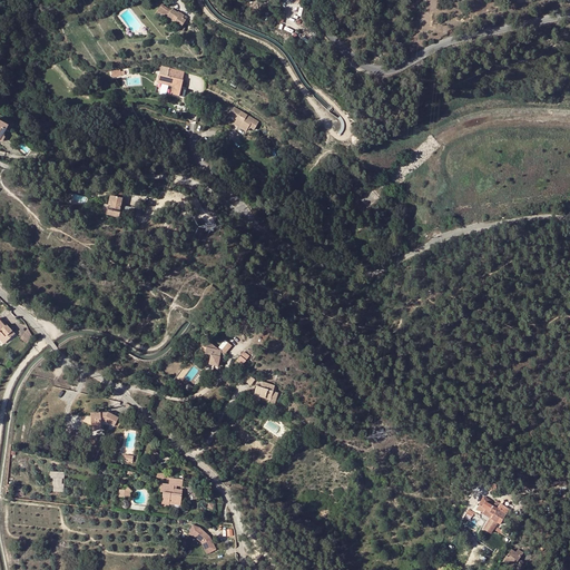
[(178,30),(179,30),(182,26),(185,20),(176,13),(175,16),(169,12),(166,18),(175,23),(174,27),(178,30)]
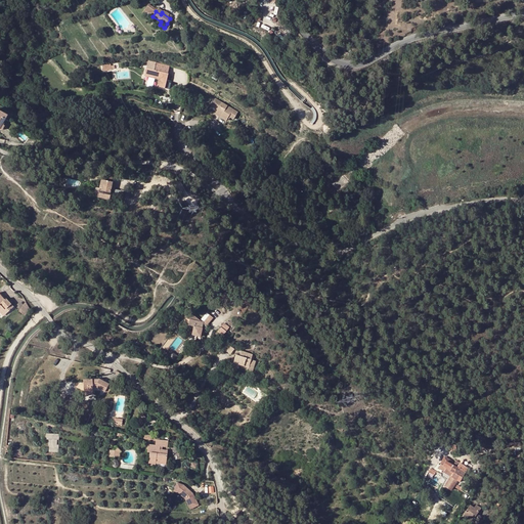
[(160,86),(164,72),(150,69),(146,68),(144,75),(159,78),(157,86),(160,86)]
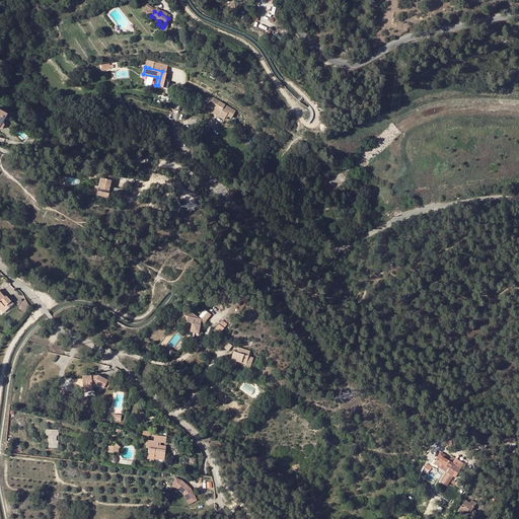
[(163,86),(166,72),(162,71),(158,85),(163,86)]
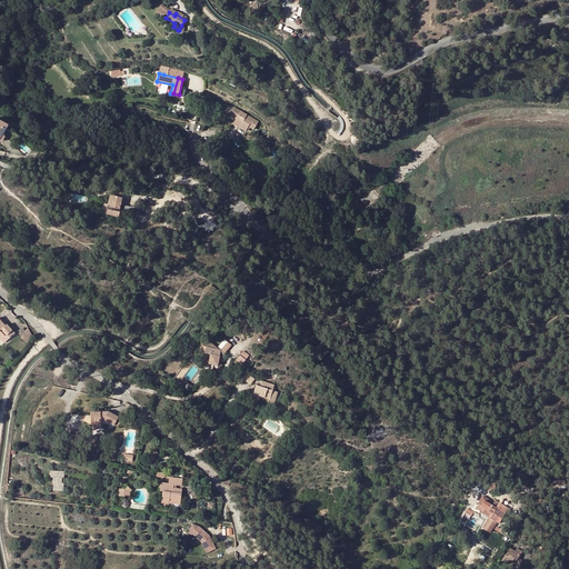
[(248,127),(249,128),(250,127),(253,129),(259,120),(235,106),(229,115),(236,119),(235,120),(248,127)]
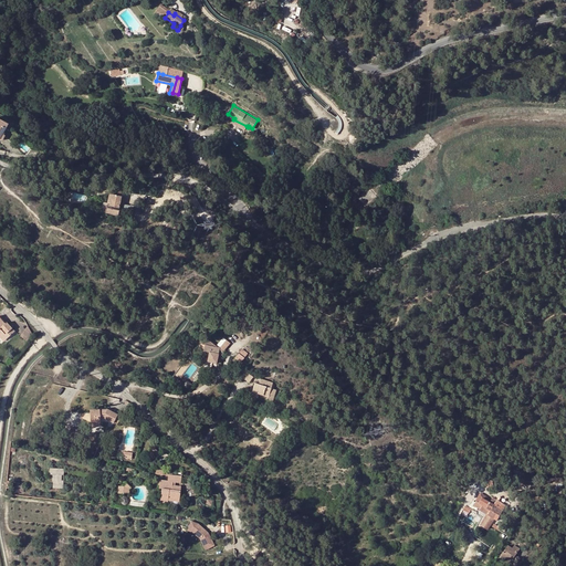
[(247,126),(233,119),(232,122),(244,129),(247,126)]
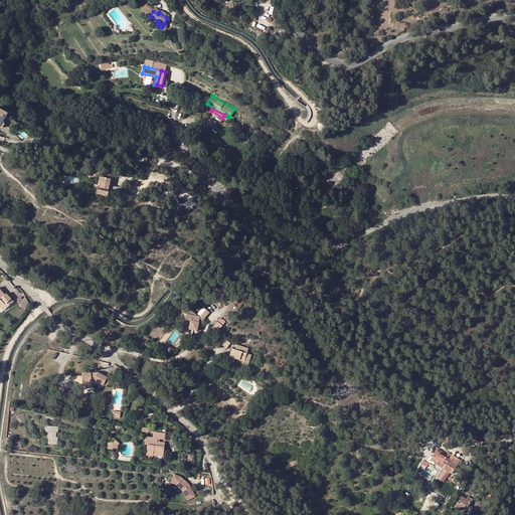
[(64,175),(63,181),(77,183),(78,176),(64,175)]
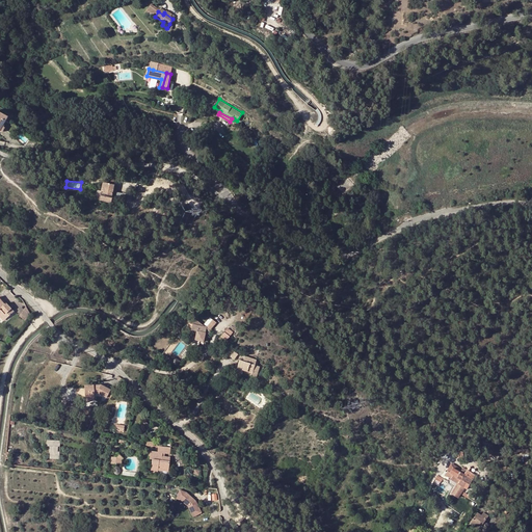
[(100,195),(99,201),(110,203),(112,197),(111,197),(113,185),(106,183),(103,195),(100,195)]
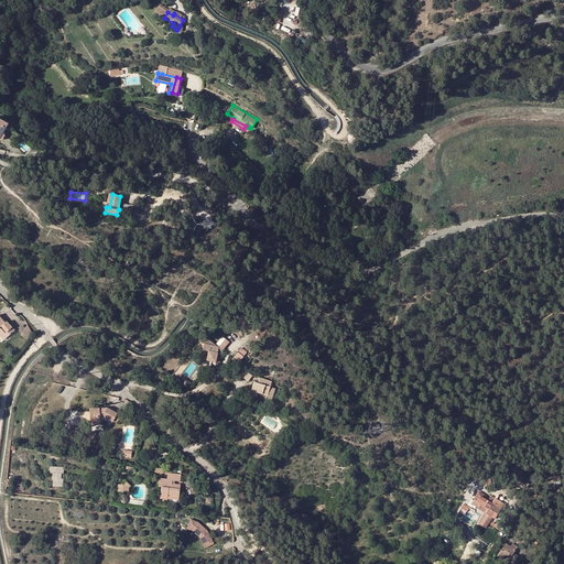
[(3,323),(0,318),(0,333),(4,338),(13,331),(4,321),(3,323)]
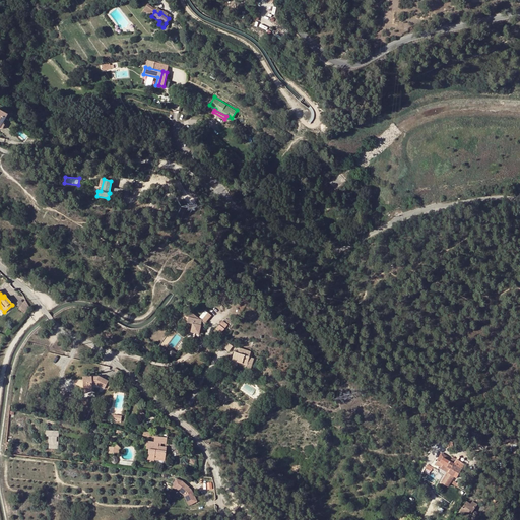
[(26,301),(19,310),(25,315),(30,308),(26,301)]
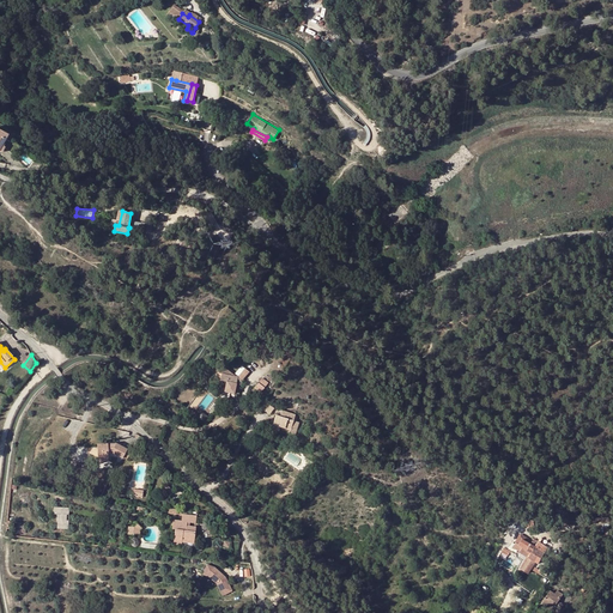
[(238,381),(235,380),(226,371),(219,380),(222,381),(228,386),(229,387),(241,396),(243,386),(238,383),(240,381),(238,381)]
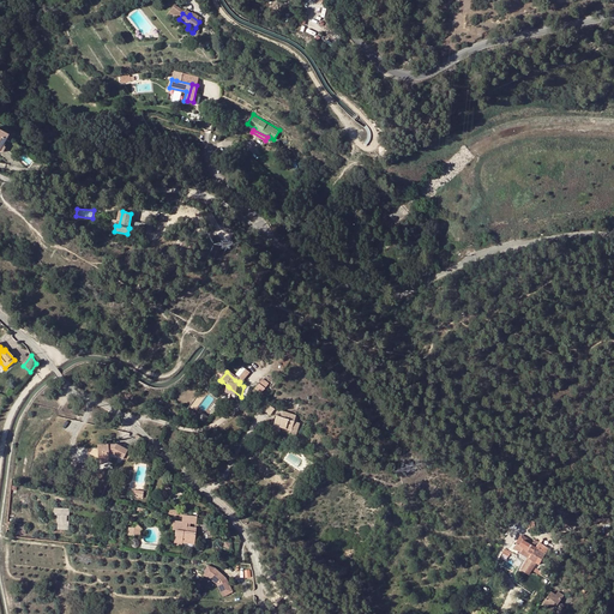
[(198,417),(204,422),(209,416),(203,411),(198,417)]
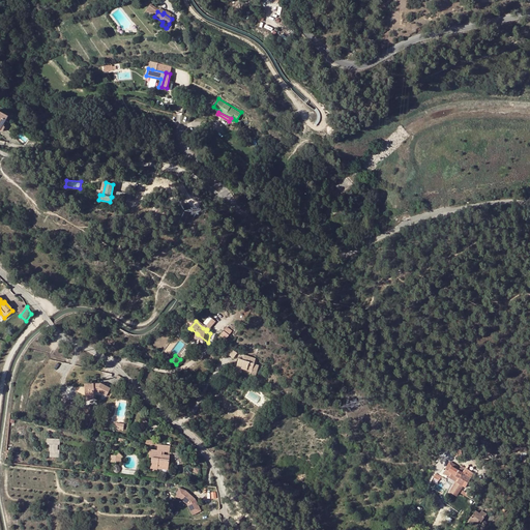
[(234,371),(248,377),(247,379),(252,381),(256,371),(254,370),(256,365),(242,359),(240,362),(240,364),(237,363),(234,371)]
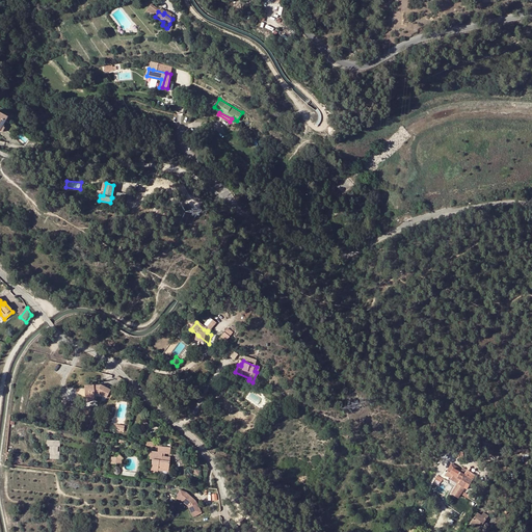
[(87,384),(88,394),(98,394),(98,392),(100,392),(112,399),(116,391),(104,384),(87,384)]
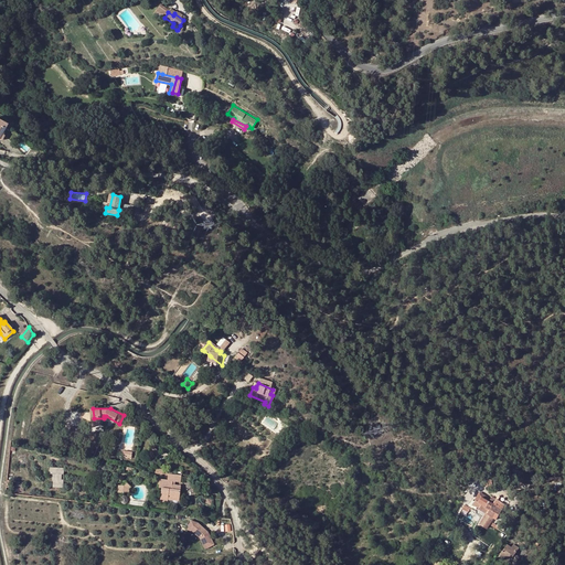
[(64,468),(51,468),(51,475),(53,475),(53,488),(64,489),(64,468)]
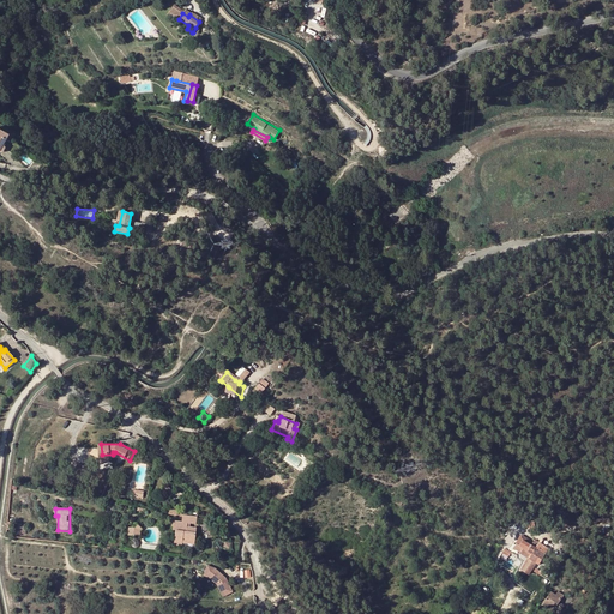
[(176,519),(162,518),(161,525),(164,527),(162,539),(170,540),(172,534),(184,535),(185,524),(175,523),(176,519)]
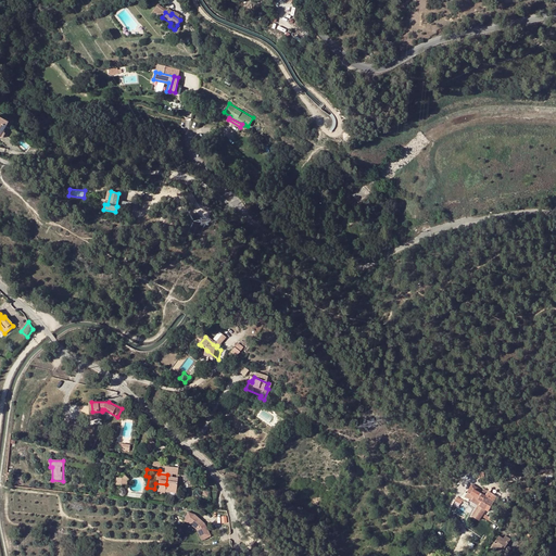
[(468,509),(483,518),(485,514),(464,502),(463,504),(469,508),(468,509)]
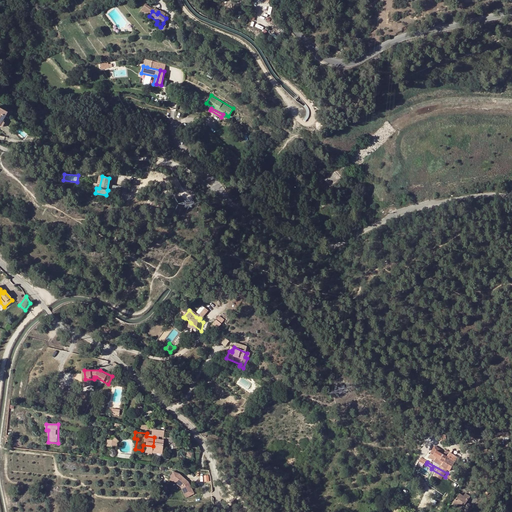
[(170,480),(174,482),(182,487),(186,496),(194,493),(188,482),(179,474),(173,472),(170,480)]
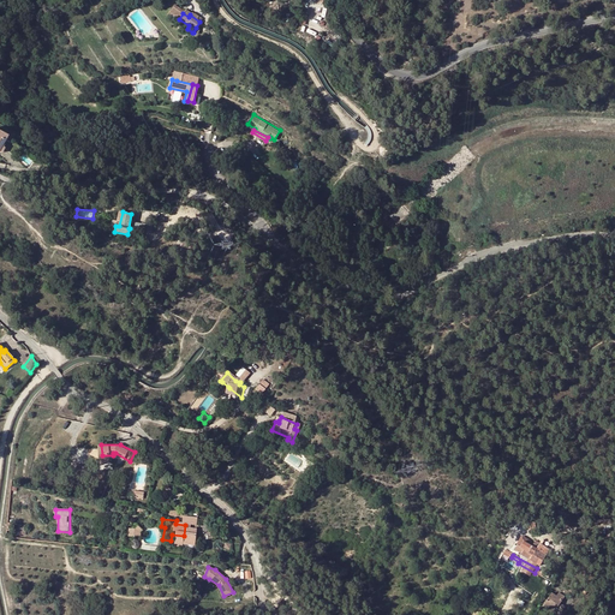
[(541,613),(543,614),(554,614),(557,610),(561,604),(555,599),(554,602),(549,599),(541,613)]
